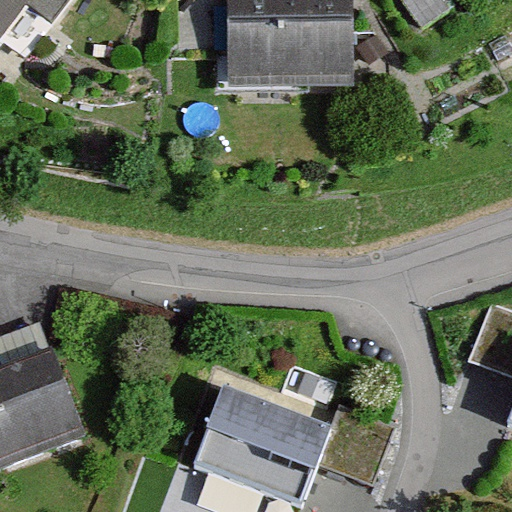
[(0,0),(0,26),(22,0),(50,23),(69,0),(0,0)]
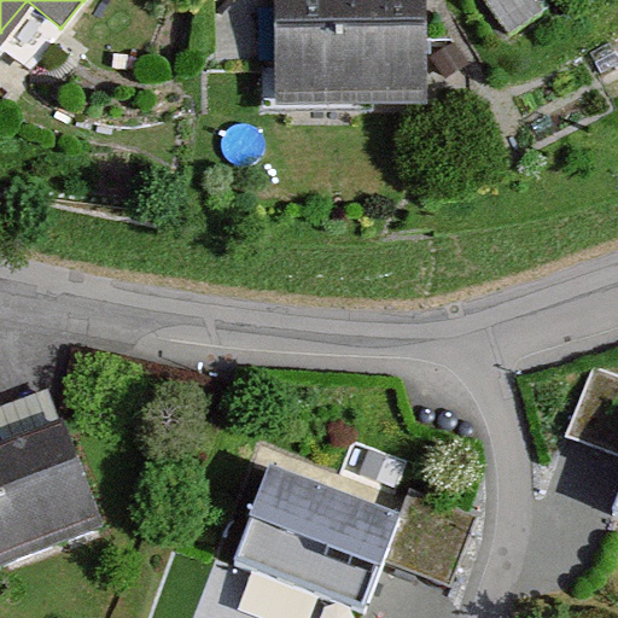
[(425,0),(277,0),(279,111),(426,109),(425,0)]
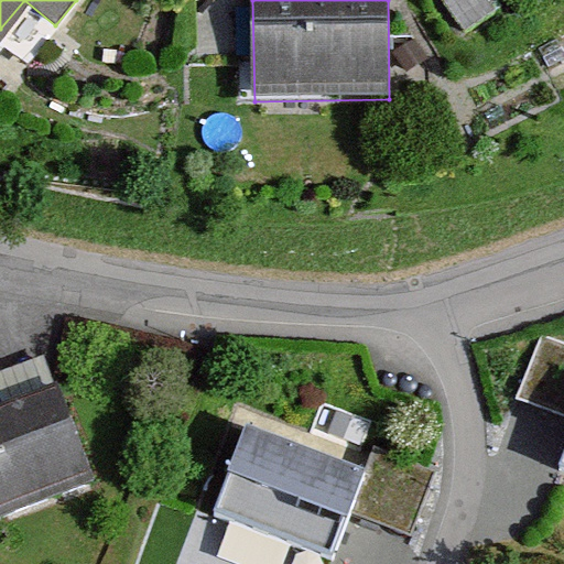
[(481,0),(442,0),(463,32),(491,14),(481,0)]
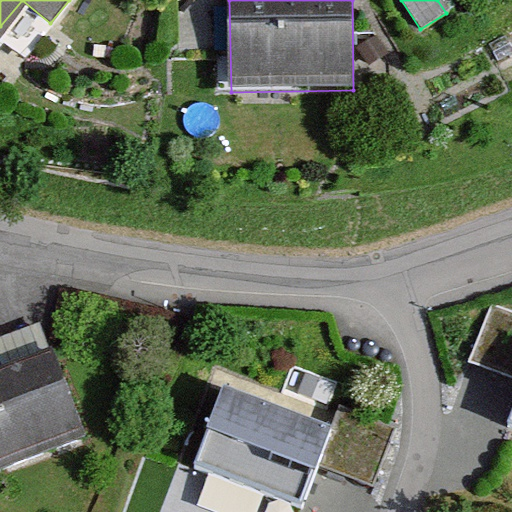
[(471,363),(511,378),(511,311),(494,304),(471,363)]
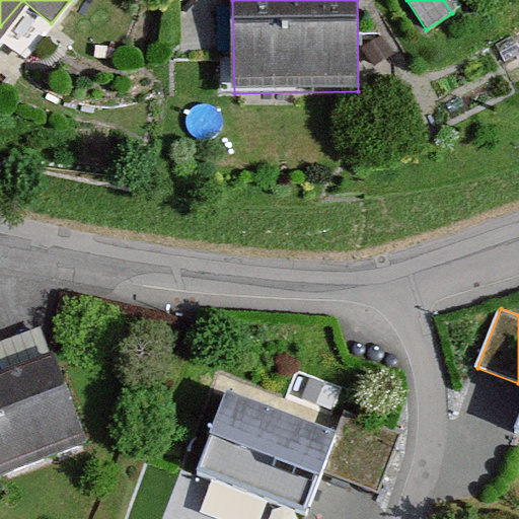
[(0,474),(82,444),(40,328),(0,343),(0,474)]
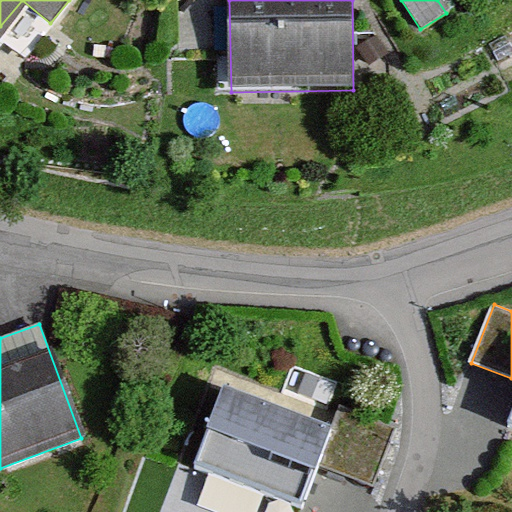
[(221,362),(181,462),(299,508),(315,467),(338,408),(221,362)]
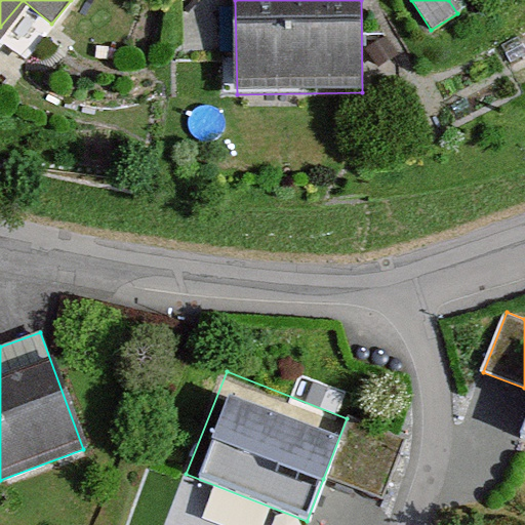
[(347,418),(323,479),(380,500),(404,441),(347,418)]
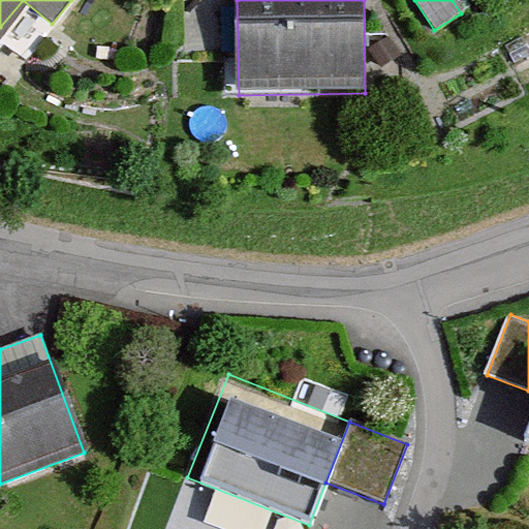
All buildings are outlined.
